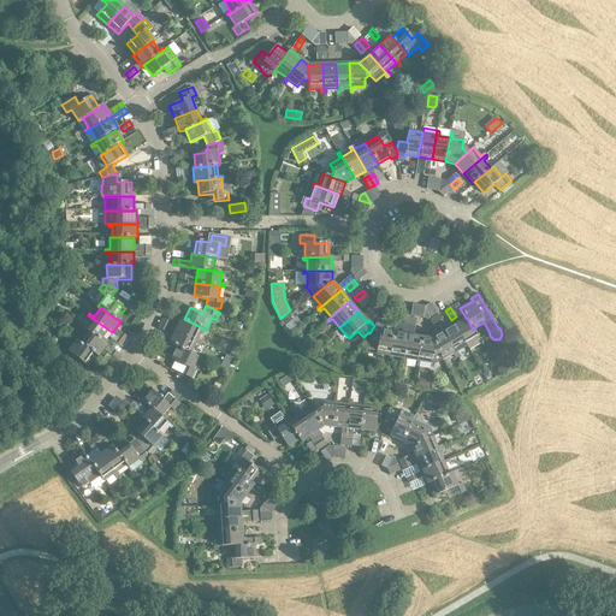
[(444,324),(439,314),(434,317),(439,326),(444,324)]
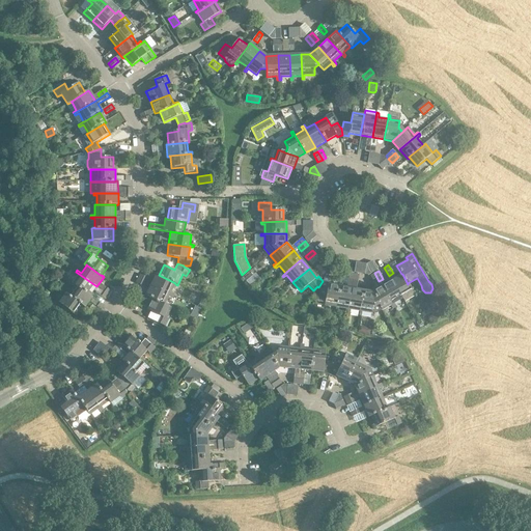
[(96,286),(76,272),(75,274),(78,276),(73,284),(89,297),(89,296),(96,286)]
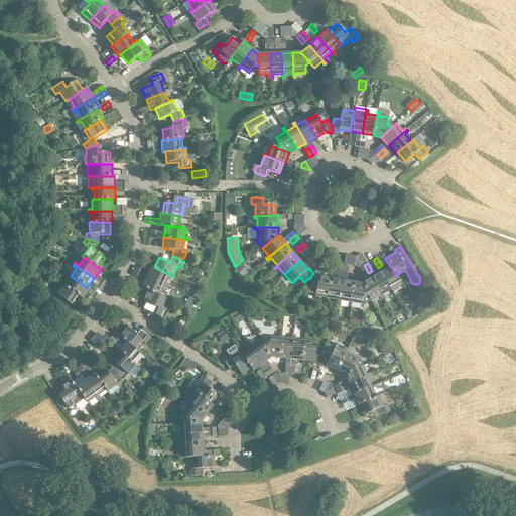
[(368,273),(364,265),(360,268),(364,276),(368,273)]
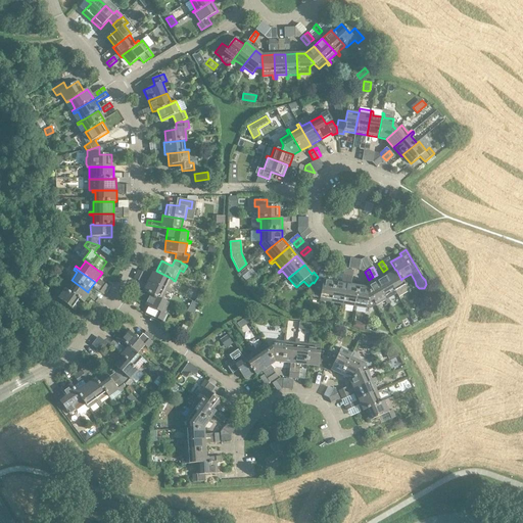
[(154,270),(149,281),(171,291),(172,289),(169,288),(173,280),(173,279),(156,271),(154,270)]
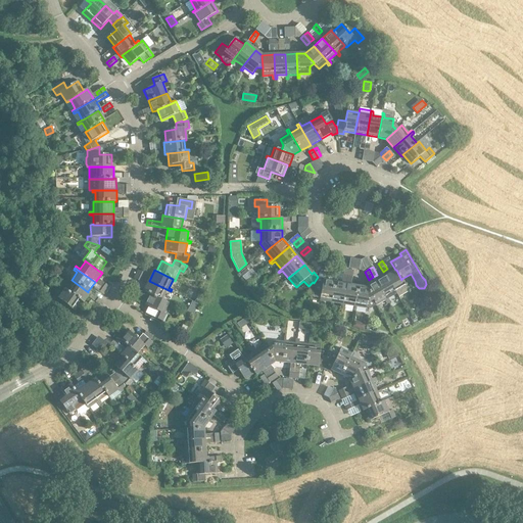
[(396,270),(395,270),(386,276),(396,294),(398,297),(409,291),(401,279),(401,280),(396,270)]
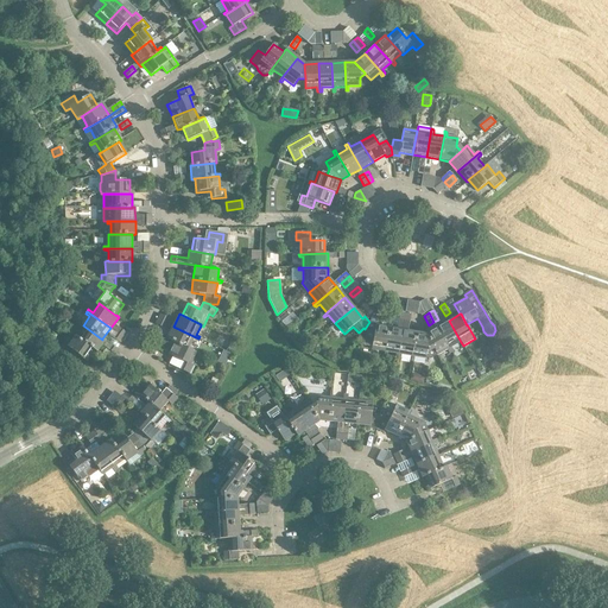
[(168,323),(158,320),(156,324),(165,329),(168,323)]
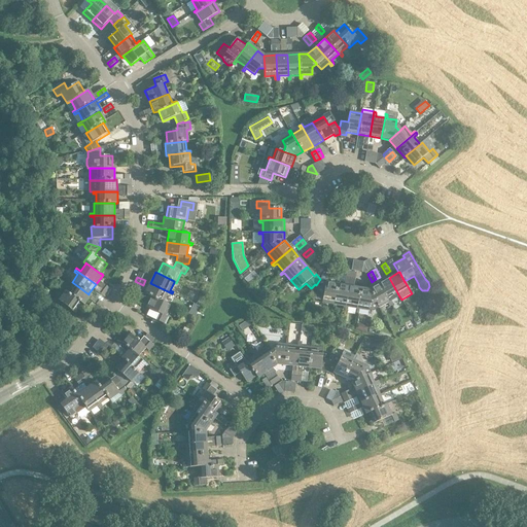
[(399,296),(389,278),(379,284),(391,306),(392,305),(391,301),(399,296)]
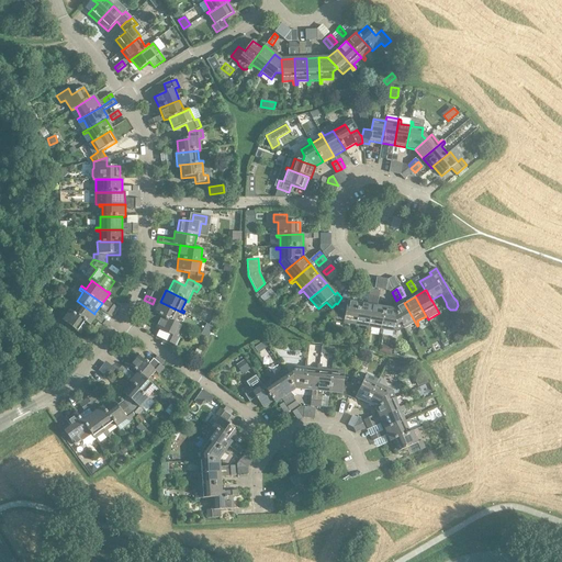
[(348,299),(341,298),(337,304),(338,305),(336,321),(344,322),(343,323),(356,325),(360,303),(347,301),(348,299)]
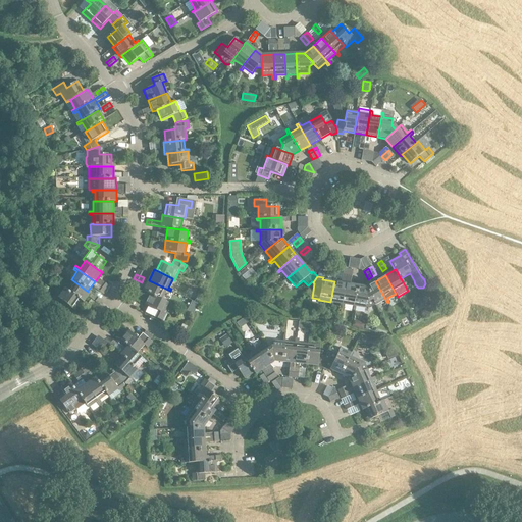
[(71,282),(66,290),(82,301),(81,301),(84,303),(90,293),(88,291),(88,292),(71,279),(70,278),(68,280),(71,282)]
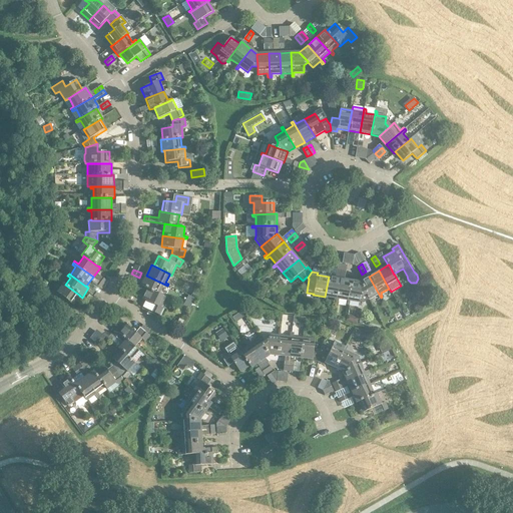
[(167,286),(146,276),(140,286),(147,289),(159,295),(163,286),(167,288),(167,286)]
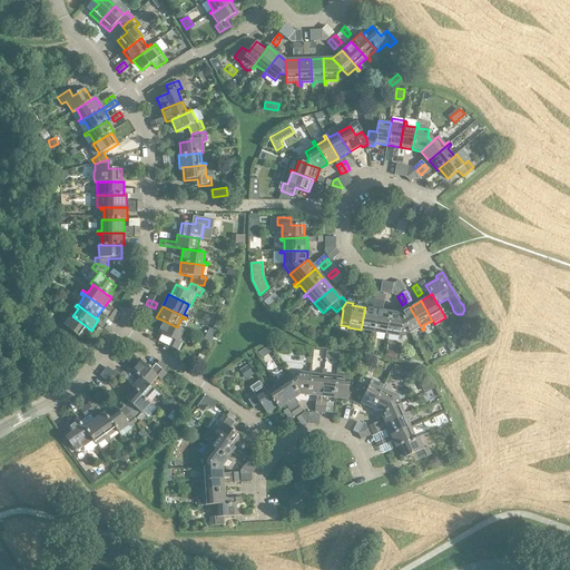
[(111,307),(108,311),(116,317),(119,313),(111,307)]
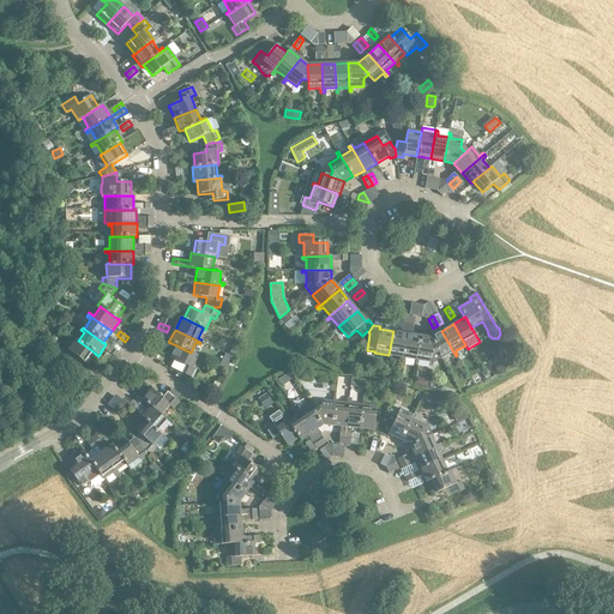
[(407,333),(393,331),(389,355),(399,357),(399,362),(401,362),(407,333)]
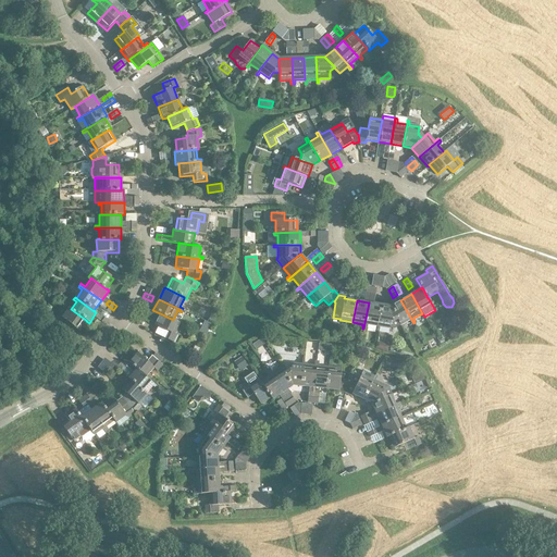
[(413,323),(400,300),(390,306),(396,318),(396,319),(400,325),(409,321),(411,324),(413,323)]
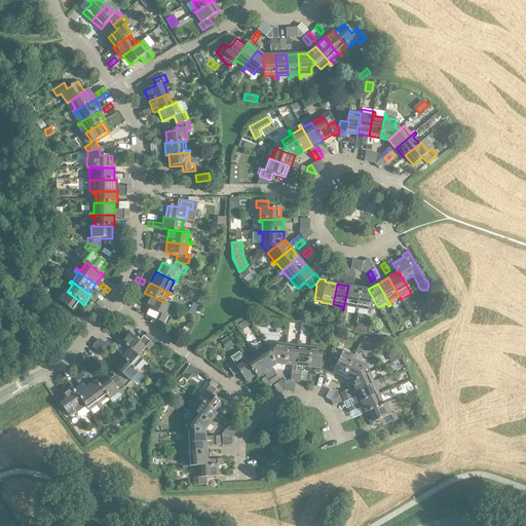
[(360,288),(348,286),(343,310),(345,310),(346,307),(355,308),(360,288)]
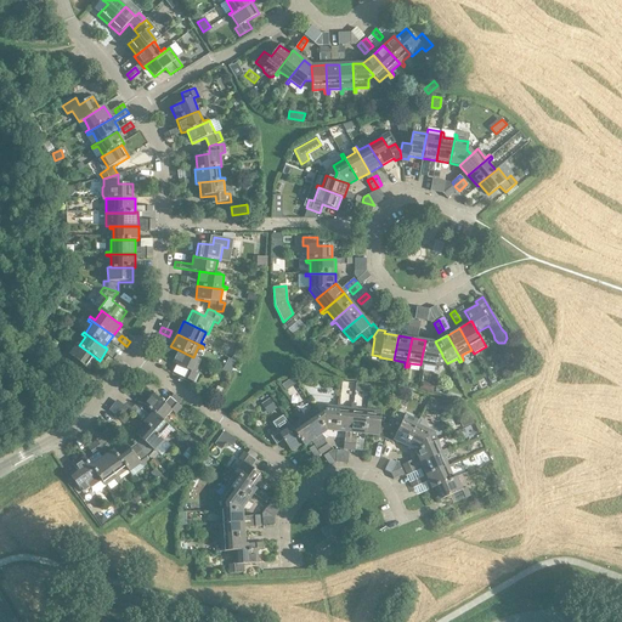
[(126,346),(118,339),(114,344),(123,351),(126,346)]
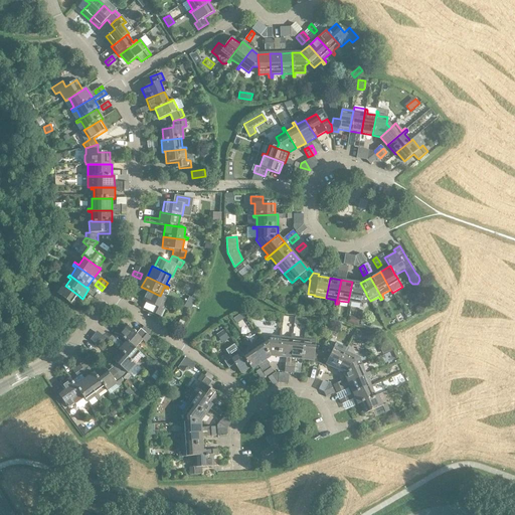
[(360,283),(352,282),(348,302),(348,306),(350,306),(350,302),(364,305),(370,301),(366,295),(366,294),(360,283)]
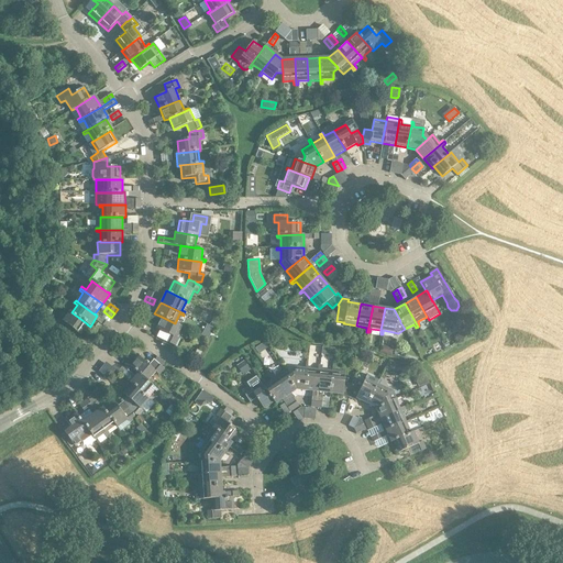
[(80,334),(87,324),(88,324),(72,312),(69,311),(63,321),(58,319),(54,326),(65,333),(69,328),(80,334)]
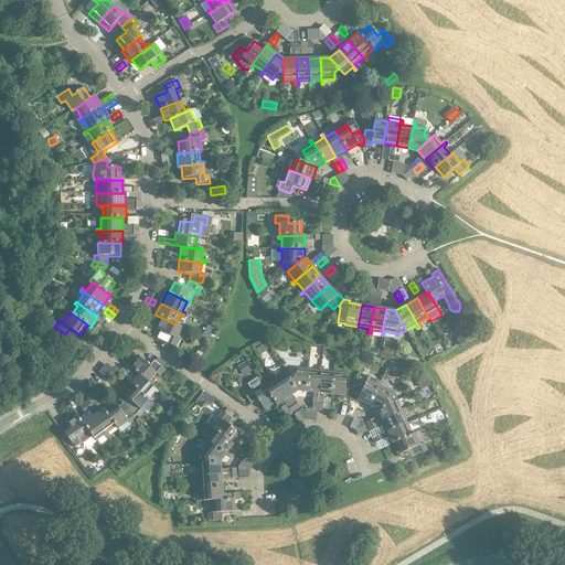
[(162,318),(157,330),(163,333),(160,340),(177,349),(181,341),(177,339),(182,328),(176,324),(162,318)]
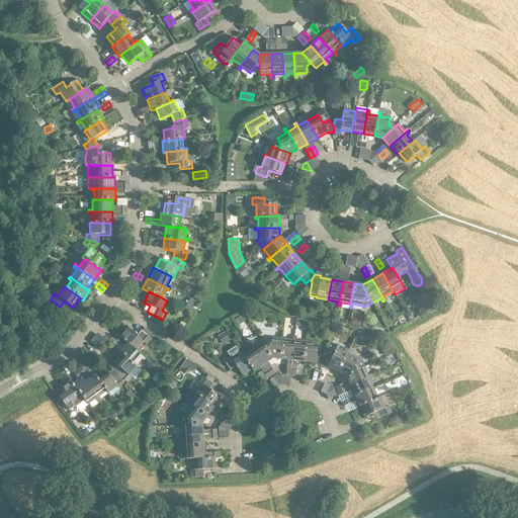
[(91,297),(98,303),(101,298),(93,293),(91,297)]
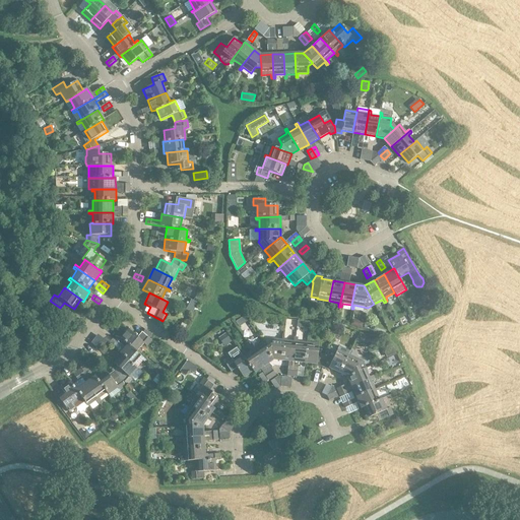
[(241,318),(235,321),(239,326),(244,323),(241,318)]
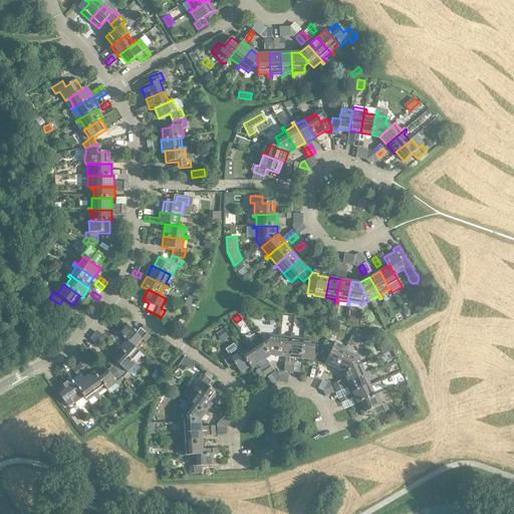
[(180,320),(175,328),(180,331),(184,322),(180,320)]
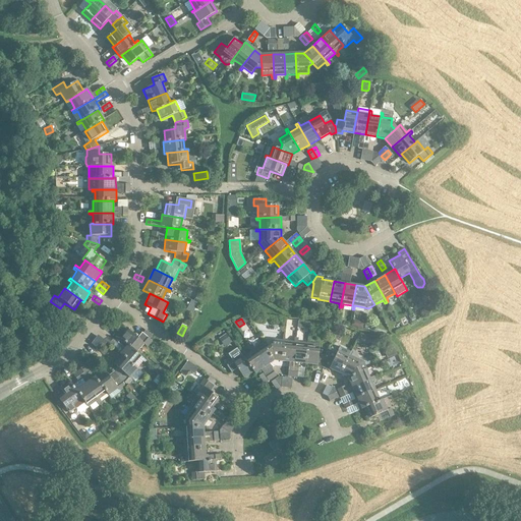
[(128,331),(120,339),(117,336),(114,340),(121,346),(124,343),(127,346),(128,346),(136,353),(136,352),(143,345),(147,347),(152,342),(142,333),(137,339),(128,331)]
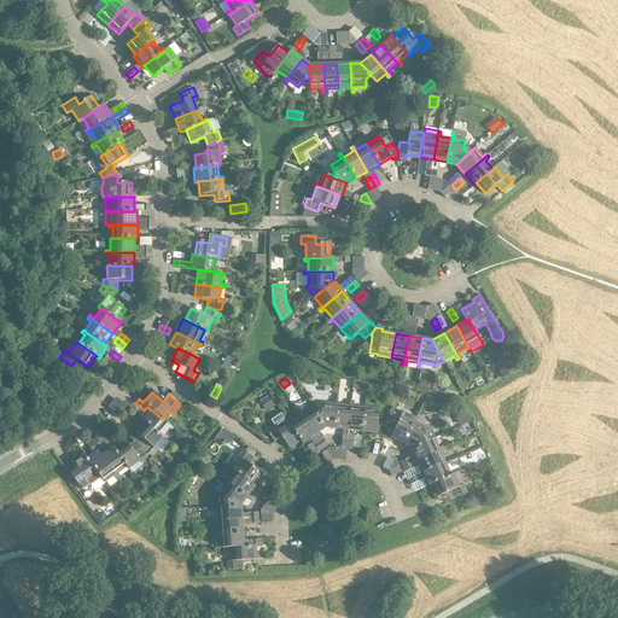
[(268,396),(261,401),(268,410),(275,406),(268,396)]
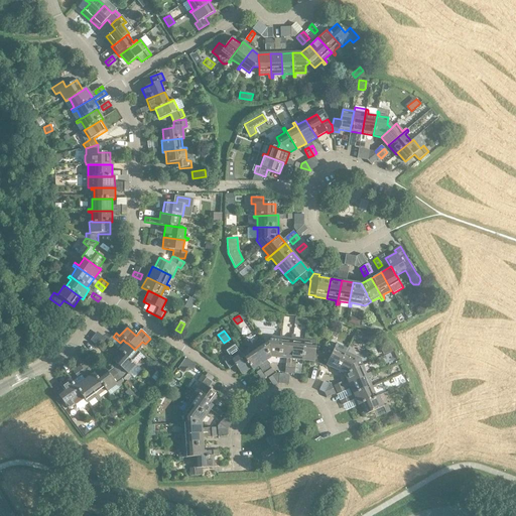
[(269,344),(264,347),(271,357),(279,358),(281,338),(282,334),(280,334),(279,338),(270,337),(269,344)]
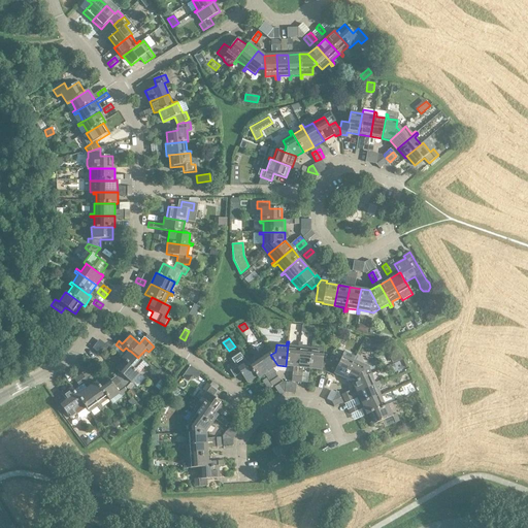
[(297,347),(288,345),(286,366),(297,368),(300,342),(298,342),(297,347)]
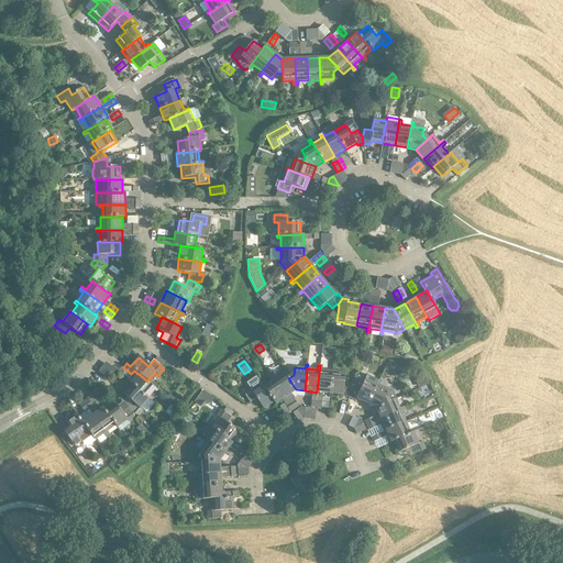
[(322,365),(320,365),(317,393),(330,394),(332,371),(321,370),(322,365)]
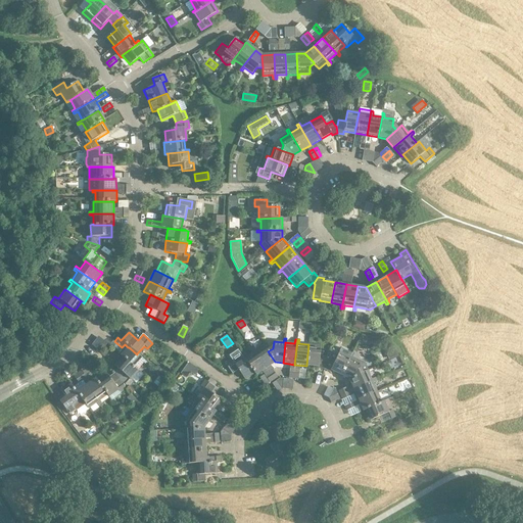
[(320,346),(308,344),(306,366),(318,367),(318,369),(324,370),(326,363),(326,357),(319,357),(320,346)]
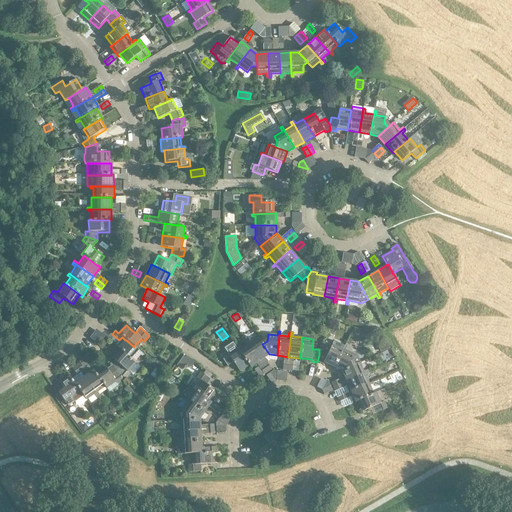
[(248,340),(246,341),(260,361),(269,354),(262,344),(258,338),(250,343),(248,340)]
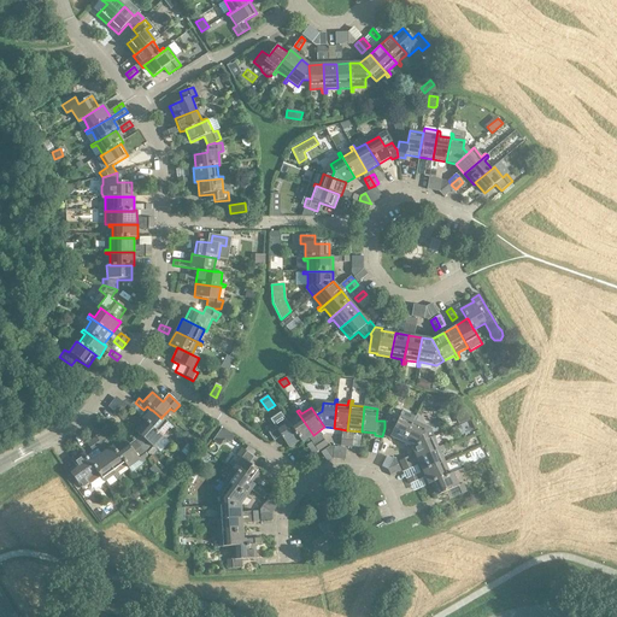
[(152,410),(151,410),(142,419),(145,422),(160,436),(160,435),(169,428),(172,430),(174,429),(162,417),(162,418),(152,410)]
